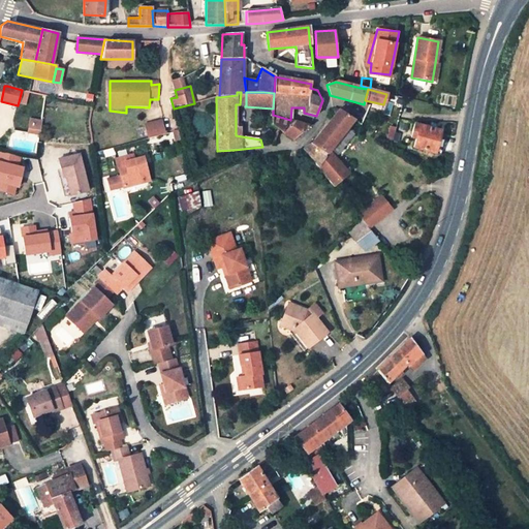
[(303,149),(334,187),(348,175),(329,151),(352,119),(337,110),(334,114),(311,144),(303,149)]
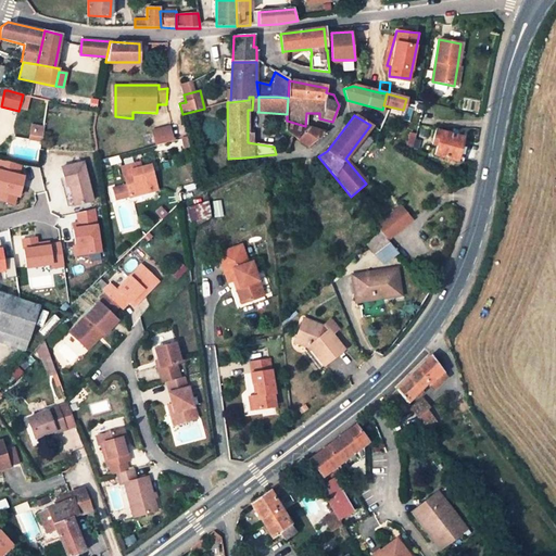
[(293,138),(307,148),(326,133),(305,126),(287,121),(286,133),(293,138)]
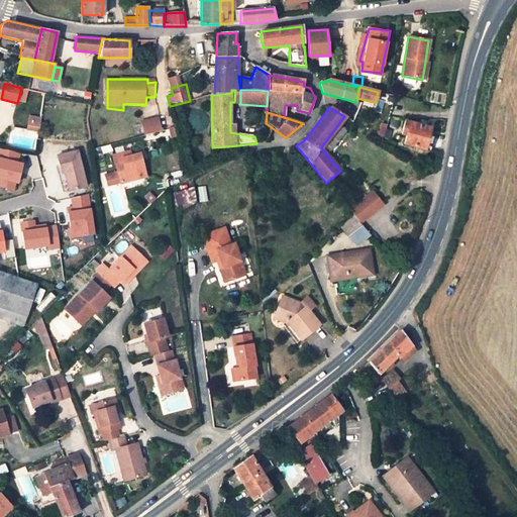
[(30,114),(27,130),(40,132),(42,117),(30,114)]
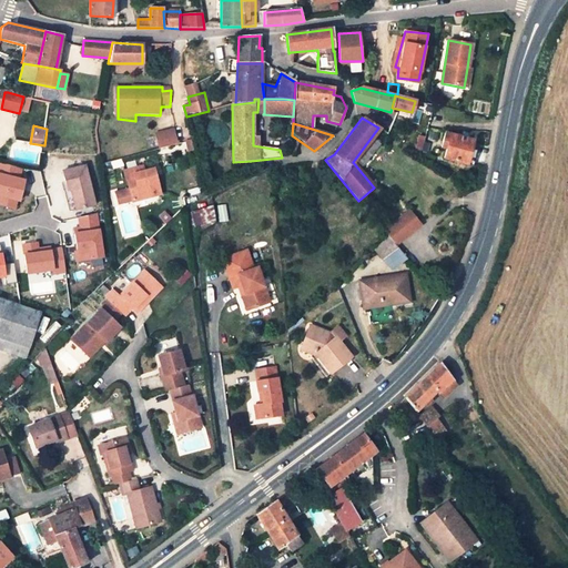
[(176,144),(173,130),(165,132),(169,145),(176,144)]
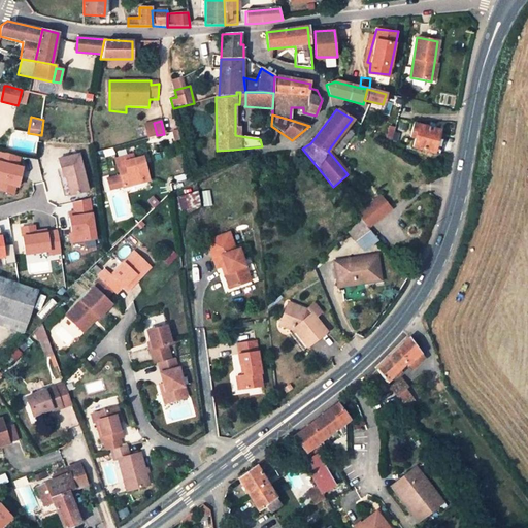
[(413,146),(439,154),(446,132),(414,124),(410,134),(416,136),(414,139),(413,146)]
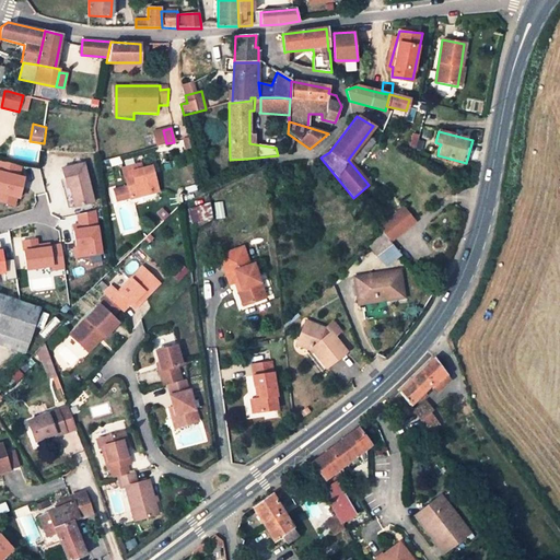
[(62,168),(67,188),(69,188),(74,207),(93,202),(83,164),(62,168)]
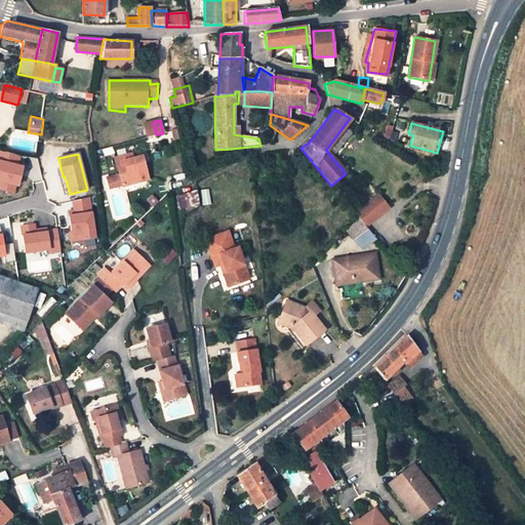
[(115,159),(123,186),(147,179),(140,157),(132,159),(129,160),(128,156),(115,159)]
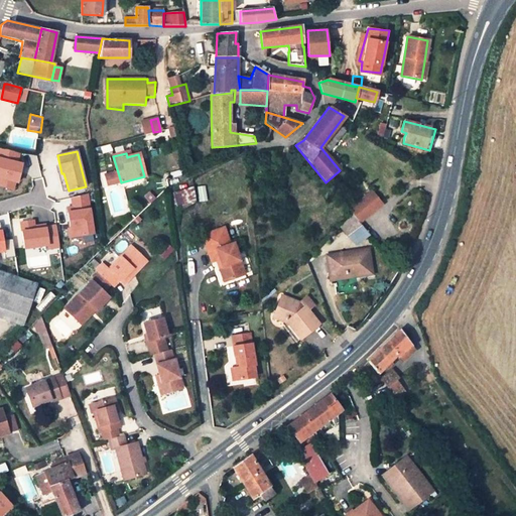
[(29,161),(0,156),(0,176),(3,177),(1,189),(24,192),(29,161)]
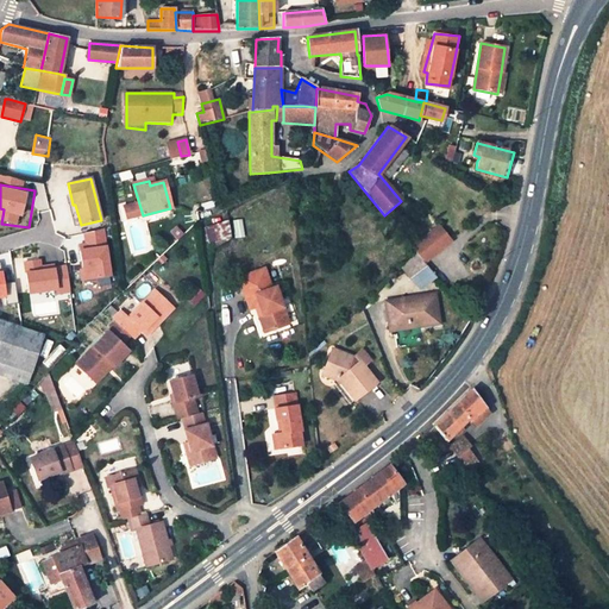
[(69,206),(73,226),(81,225),(75,205),(73,205),(69,206)]
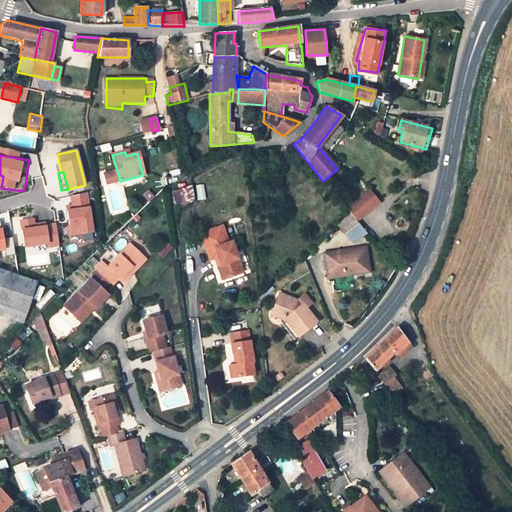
[(194,201),(192,186),(173,192),(171,193),(176,211),(194,201)]
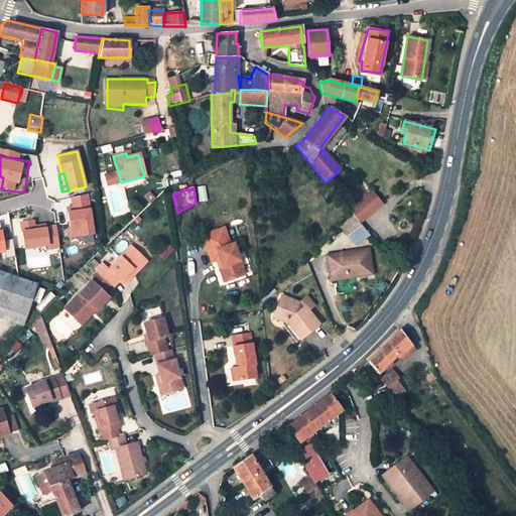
[(372,189),(351,210),(364,224),(386,204),(372,189)]
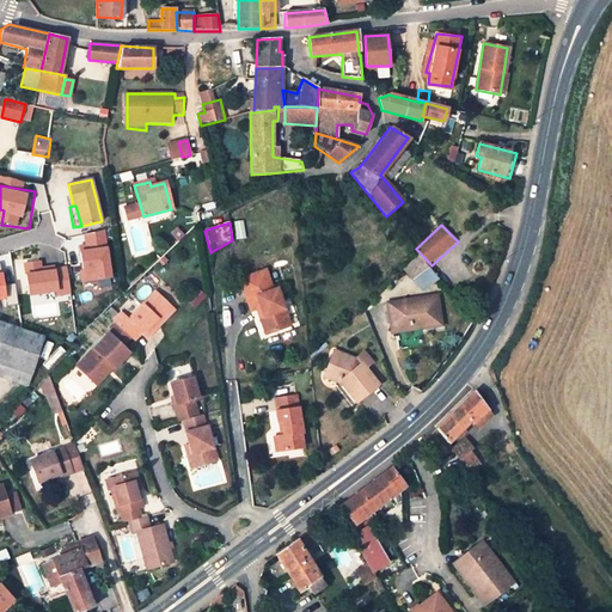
[(85,245),(78,245),(80,280),(111,279),(109,232),(85,233),(85,245)]
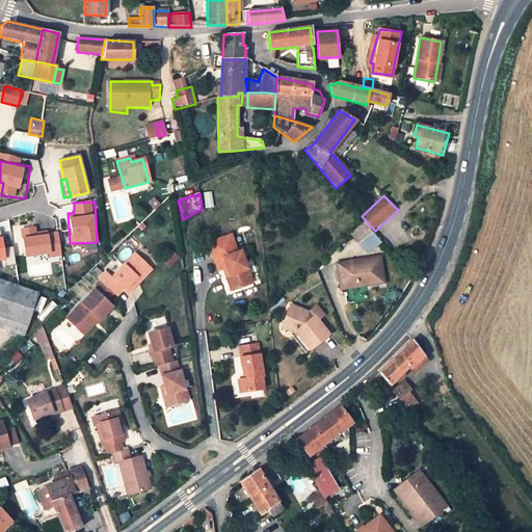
[(362,219),(348,234),(358,242),(368,232),(370,229),(362,219)]
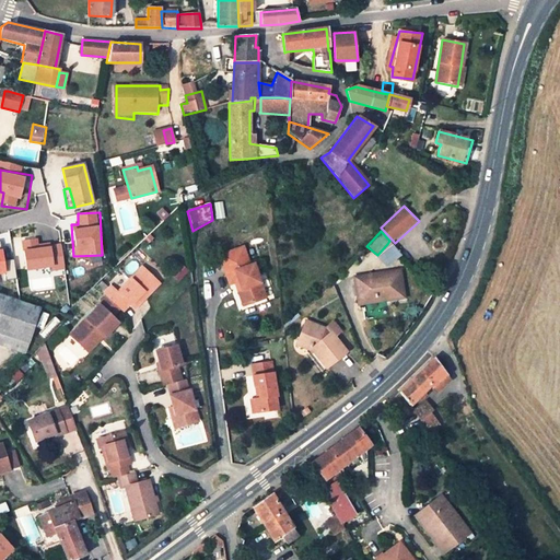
[(38,240),(23,241),(25,270),(66,267),(65,244),(39,246),(38,240)]
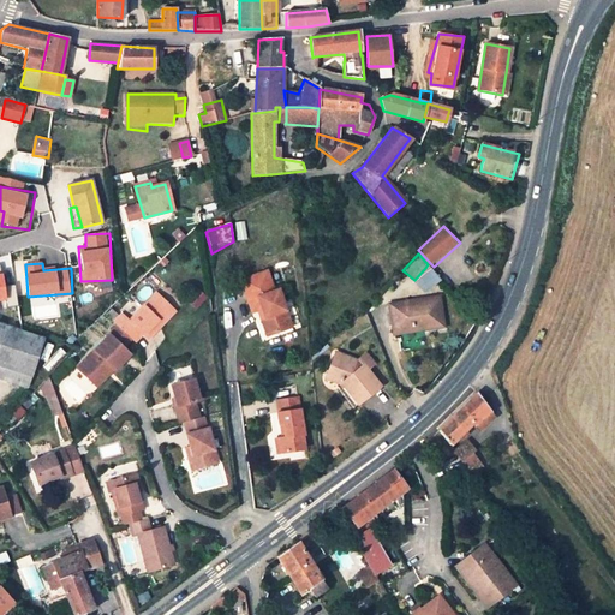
[(242,280),(252,312),(257,311),(261,310),(270,335),(292,328),(279,290),(275,291),(267,273),(242,280)]
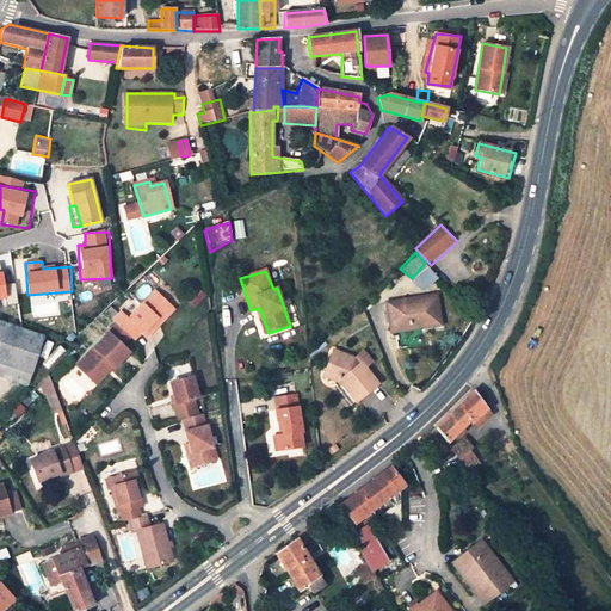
[(147,333),(160,319),(164,322),(177,308),(159,290),(131,319),(124,312),(116,319),(119,322),(128,331),(134,337),(136,339),(144,331),(147,333)]
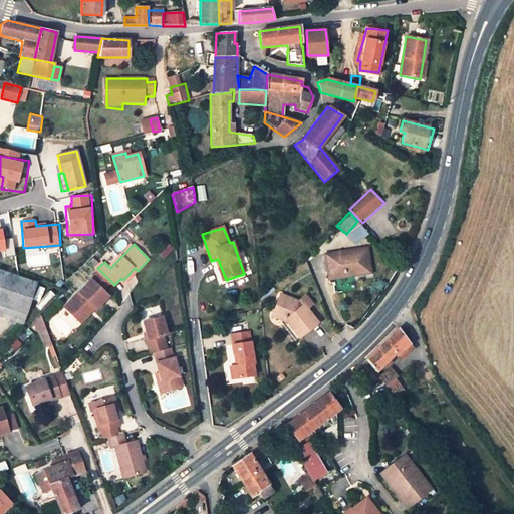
[(339,277),(370,273),(366,248),(325,254),(328,274),(338,273),(339,277)]
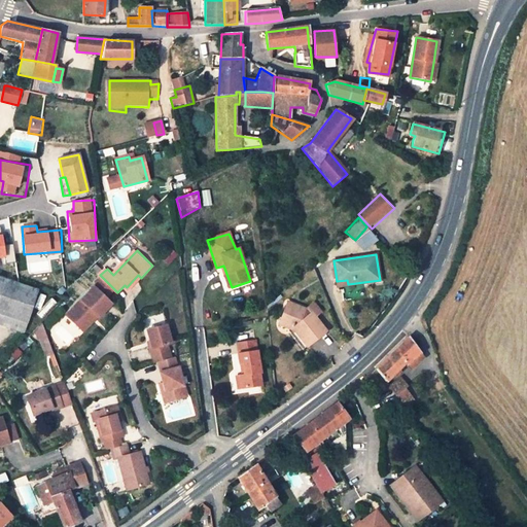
[(220,267),(229,288),(232,287),(223,266),(220,267)]
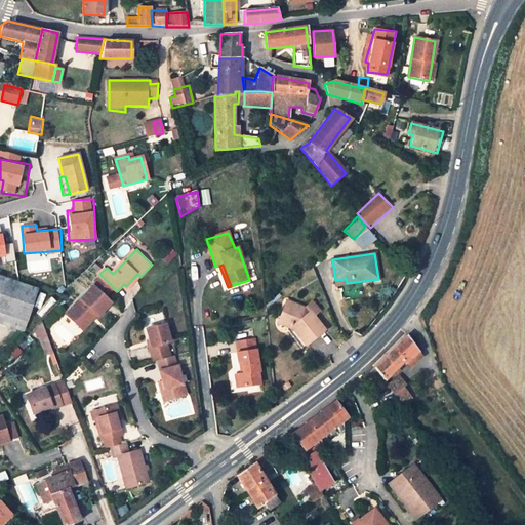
[(129,288),(140,277),(137,274),(126,286),(129,288)]
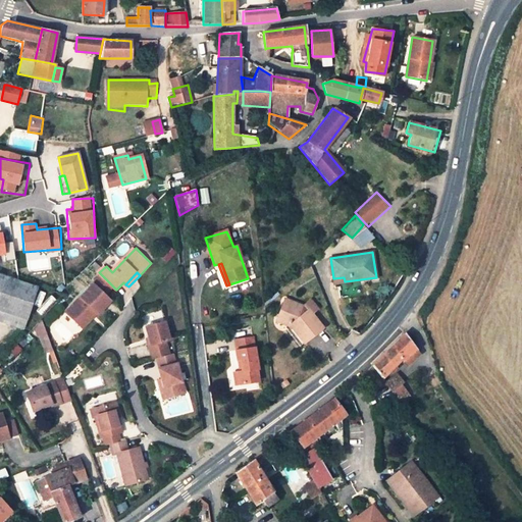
[(0,321),(21,329),(36,286),(0,274),(0,321)]
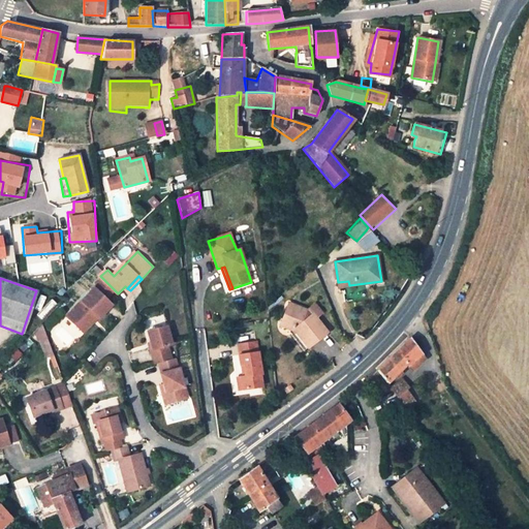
[(103,279),(69,315),(83,329),(97,313),(101,317),(114,304),(109,299),(104,293),(111,286),(103,279)]
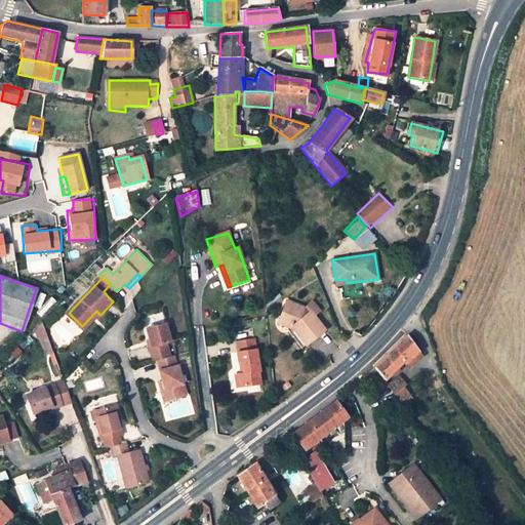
[(110,284),(104,291),(108,296),(115,289),(110,284)]
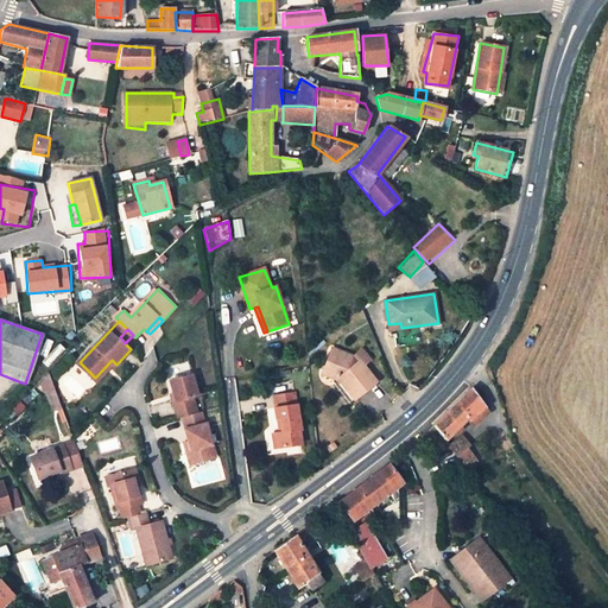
[(359,366),(353,356),(331,349),(324,369),(341,377),(337,380),(354,399),(375,381),(361,365),(359,366)]
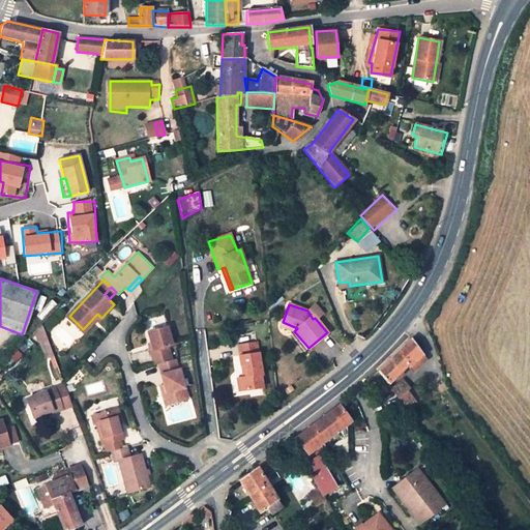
[(320,313),(315,305),(307,311),(313,319),(315,318),(320,313)]
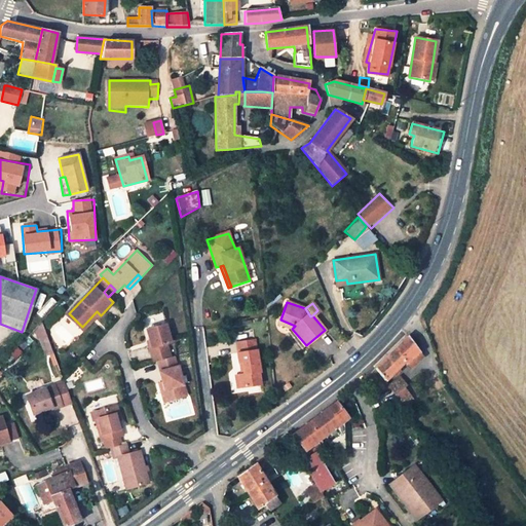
[(97,311),(82,327),(85,330),(101,315),(97,311)]
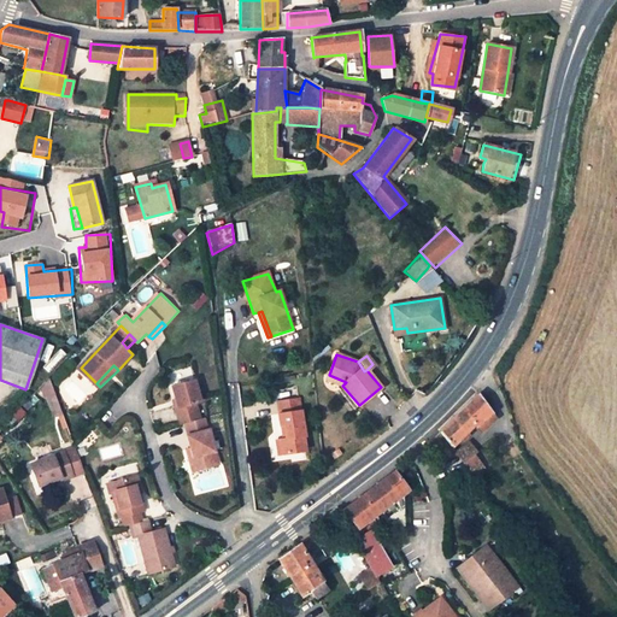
[(346,382),(329,375),(327,380),(341,386),(342,386),(346,382)]
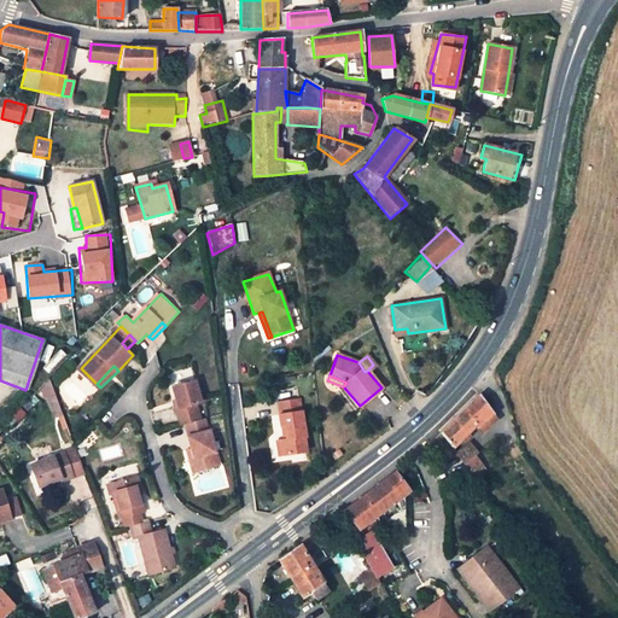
[(200,417),(197,400),(202,398),(196,378),(173,383),(179,406),(176,406),(180,423),(186,420),(200,417)]
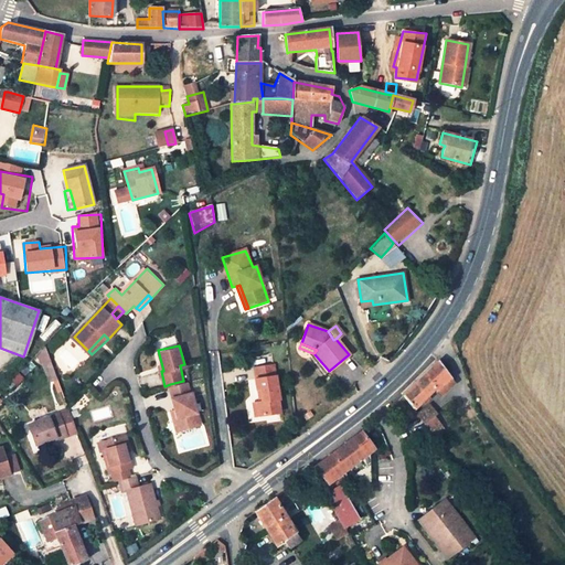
[(44,347),(38,353),(41,363),(42,363),(50,360),(44,347)]
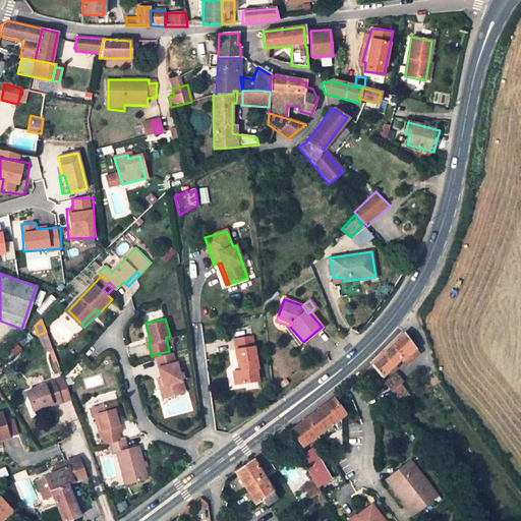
[(52,349),(46,332),(39,335),(46,351),(52,349)]
